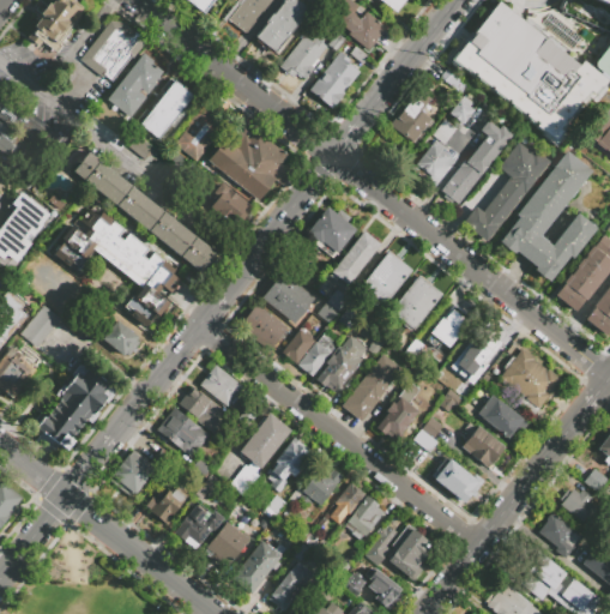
[(67,0),(68,1),(70,0),(76,0),(88,11),(84,14),(85,18),(77,28),(78,29),(74,35),(77,37),(60,56),(46,44),(42,49),(31,41),(43,25),(38,22),(47,11),(49,12),(54,6),(55,7),(59,4),(59,0),(67,0)]
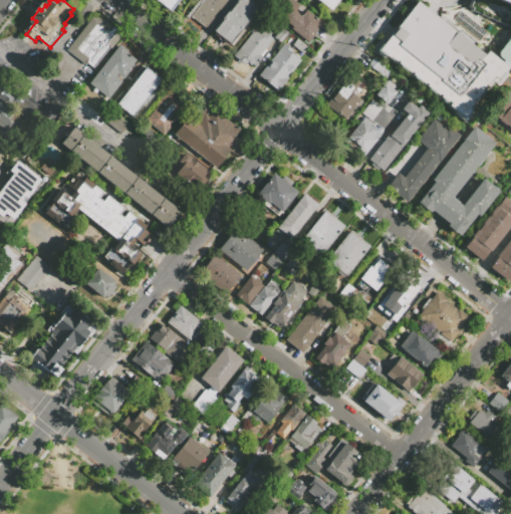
[(179,0),(171,11),(157,0),(179,0)]
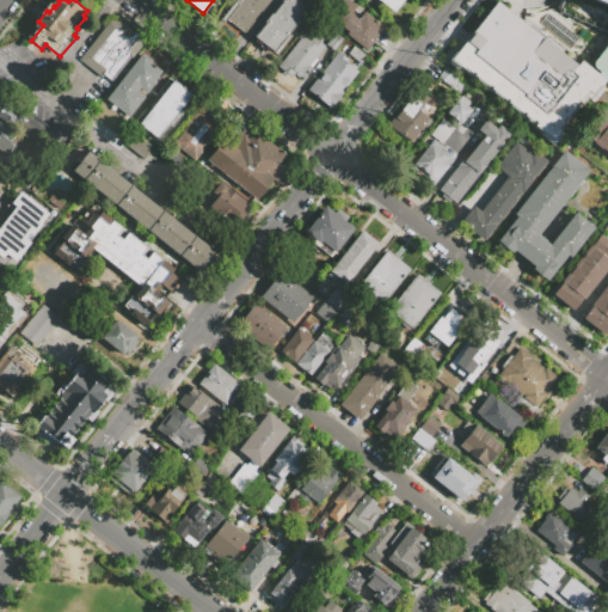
[(272,0),(247,34),(229,19),(245,0),(272,0)]
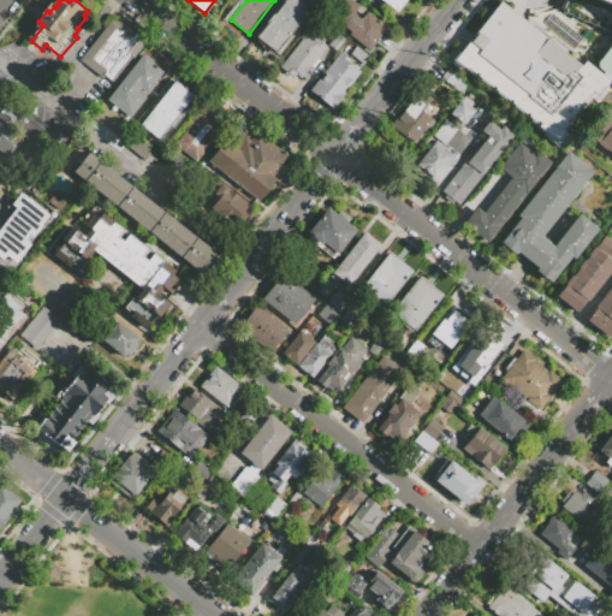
[(279,51),(260,36),(271,22),(269,21),(275,13),(278,15),(289,0),(301,0),(312,9),(279,51)]
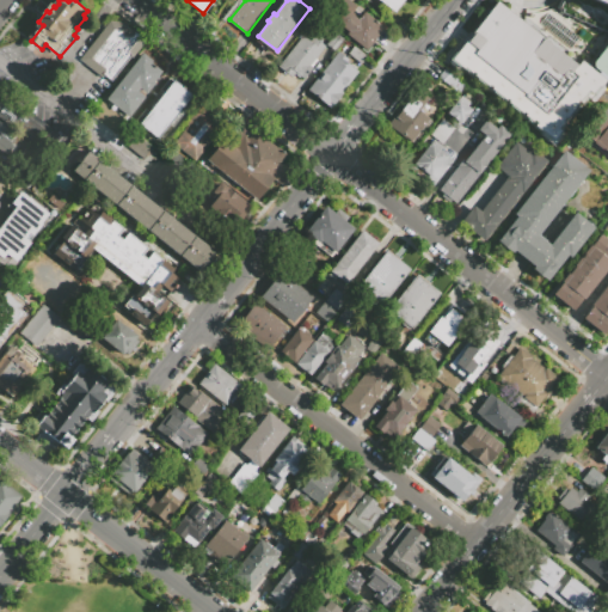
[(404,0),(397,11),(382,0),(404,0)]
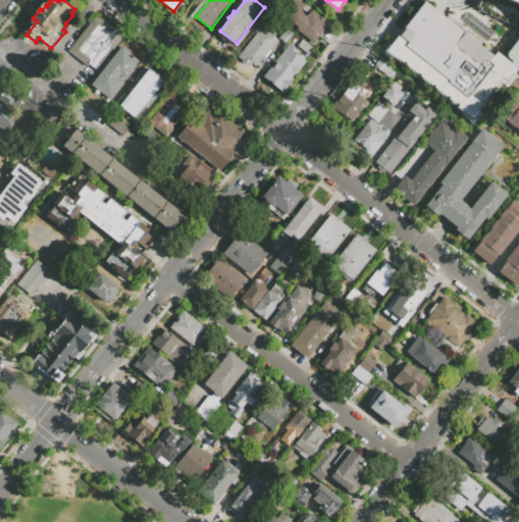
[(518,24),(478,8),(480,0),(518,0),(518,65),(512,60),(510,58),(509,57),(509,56),(509,55),(509,54),(509,53),(509,52),(510,51),(518,39),(518,24)]
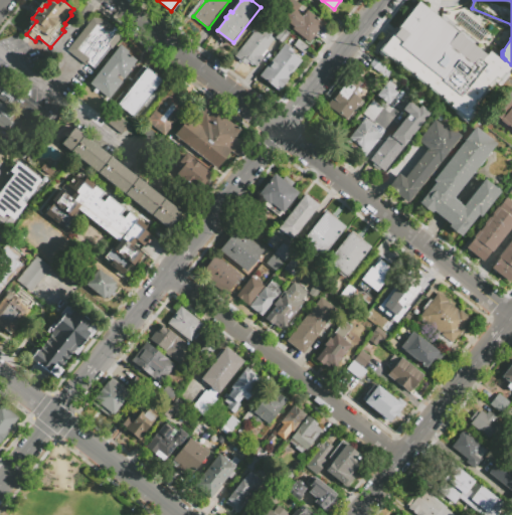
[(419,1),(379,51),(388,58),(390,57),(457,111),(456,113),(468,122),(476,112),(471,108),(496,75),(500,78),(505,72),(506,73),(510,67),(511,67),(511,64),(505,59),(504,60),(490,49),(487,54),(419,1)]
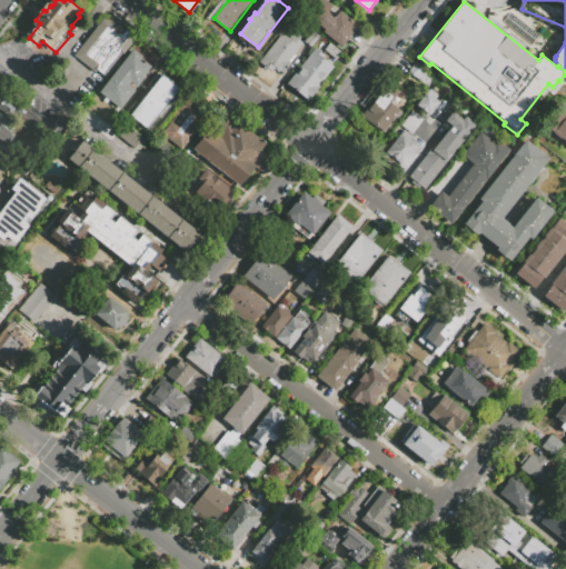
[(341,11),(360,26),(344,46),(325,31),(326,30),(316,21),(326,9),(336,17),(341,11)]
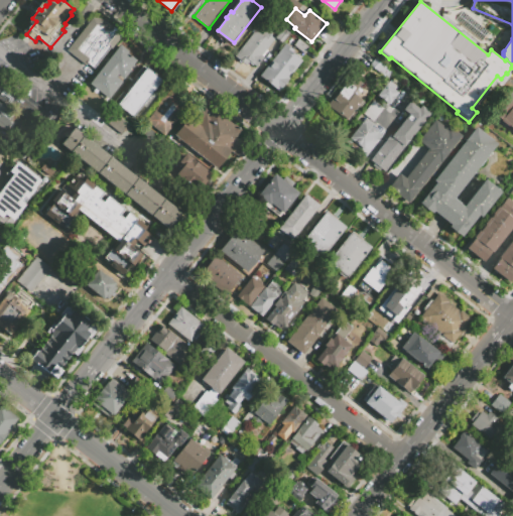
[(114,24),(125,34),(96,68),(90,62),(86,66),(68,50),(95,17),(108,19),(110,23),(114,24)]
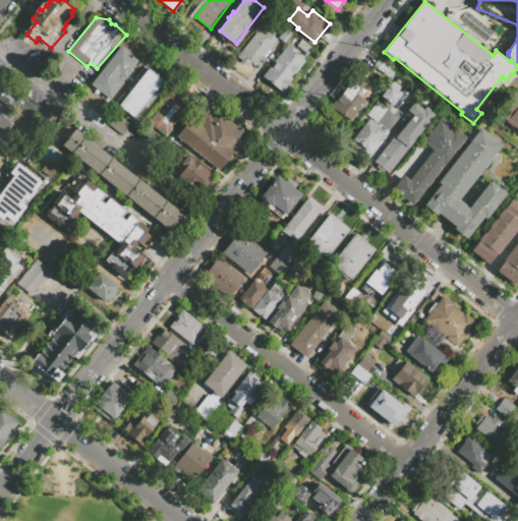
[(287,43),(280,37),(287,26),(294,33),(287,43)]
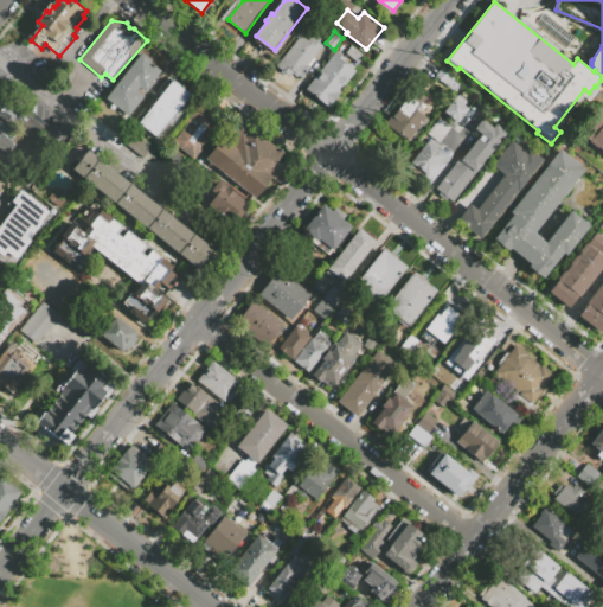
[(294,76),(280,65),(303,36),(310,40),(314,37),(326,46),(312,65),(313,66),(303,78),(296,72),(294,76)]
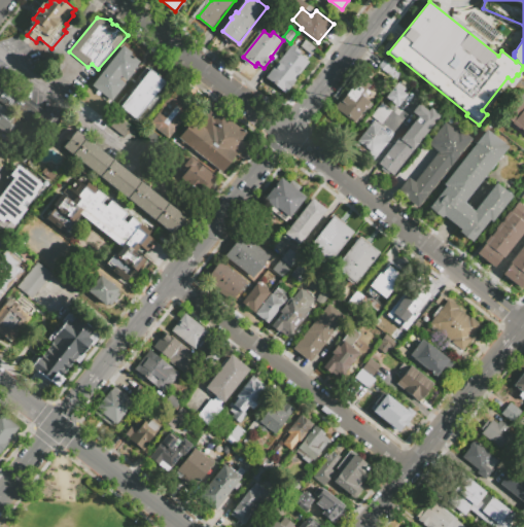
[(313,56),(303,46),(308,40),(318,49),(313,56)]
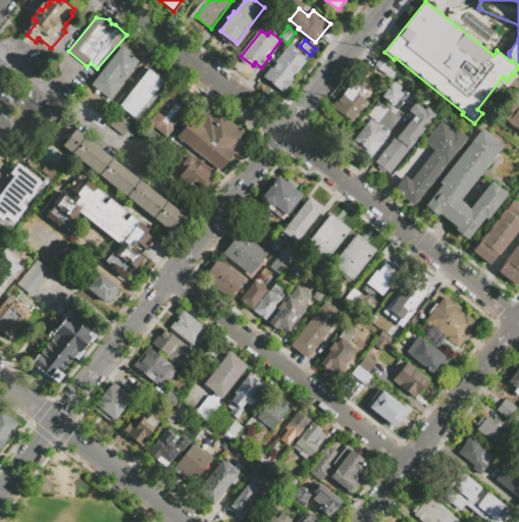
[(123,43),(136,52),(134,55),(142,61),(127,80),(121,75),(120,79),(125,83),(112,100),(92,84),(123,43)]
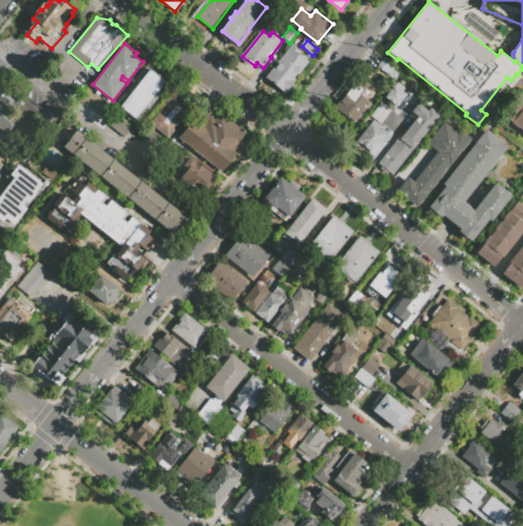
[(293,43),(302,50),(300,53),(309,61),(296,78),(297,79),(287,92),(266,77),(293,43)]
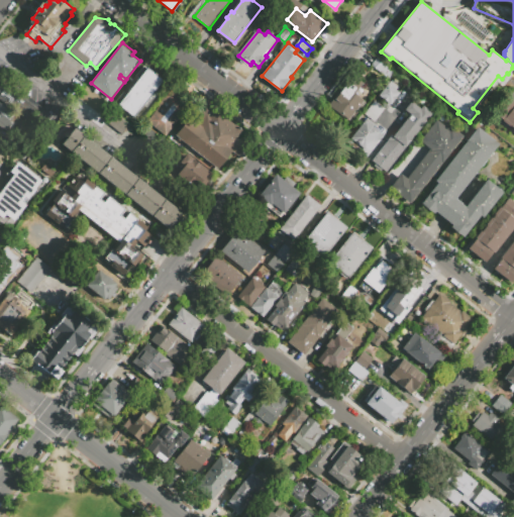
[(148,68),(164,81),(134,116),(119,104),(148,68)]
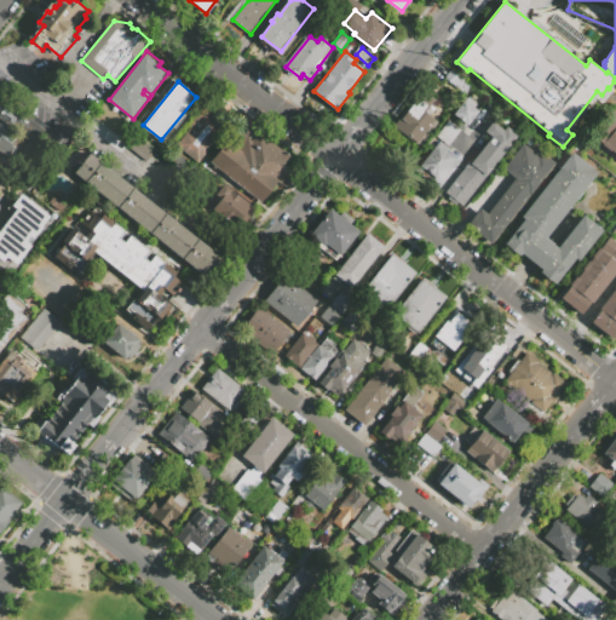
[(0,86),(63,137),(47,155),(0,118),(0,86)]
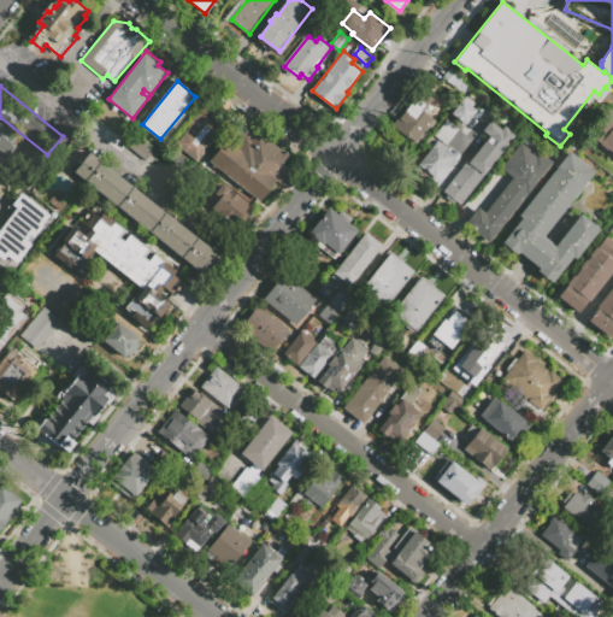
[(436,122),(418,145),(394,125),(422,89),(435,100),(424,112),(436,122)]
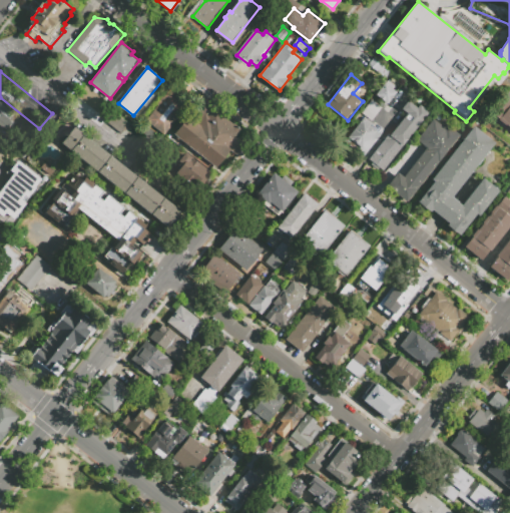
[(377,94),(387,82),(399,92),(389,104),(377,94)]
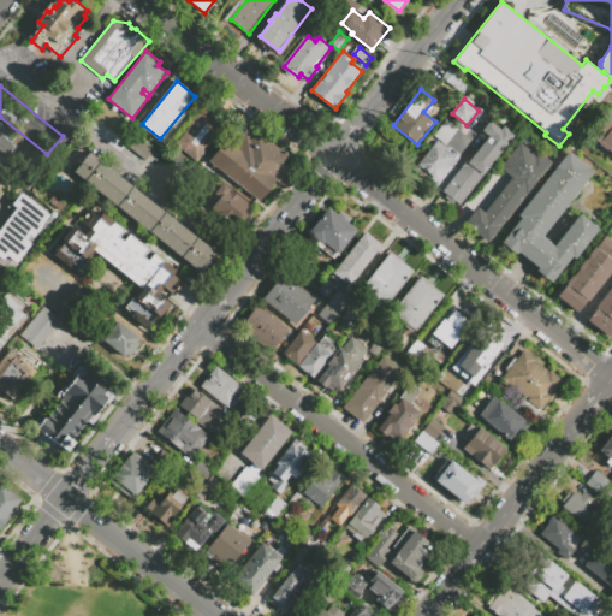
[(95,117),(105,105),(132,125),(123,138),(95,117)]
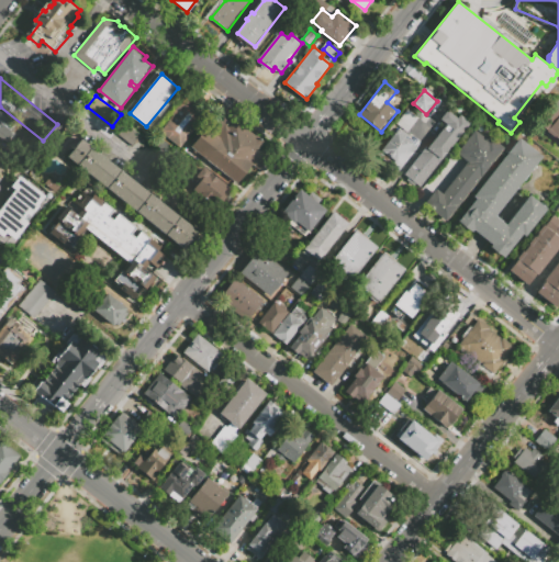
[(175,114),(172,112),(186,96),(205,111),(192,127),(196,130),(181,147),(161,131),(175,114)]
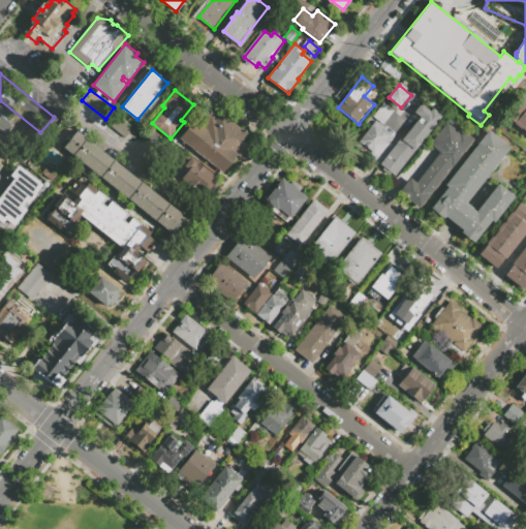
[(525,131),(506,116),(521,97),(525,100),(525,131)]
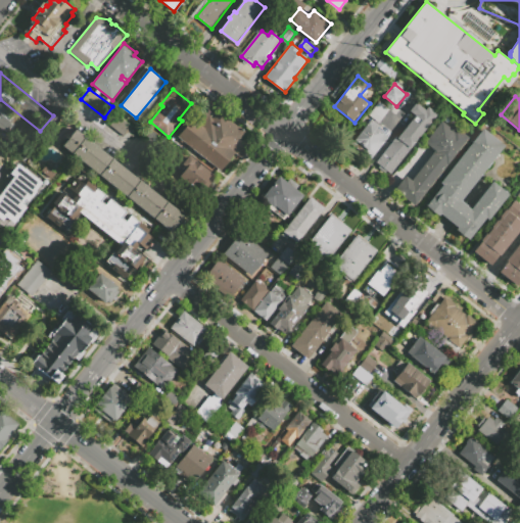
[(370,115),(381,101),(391,110),(380,124),(370,115)]
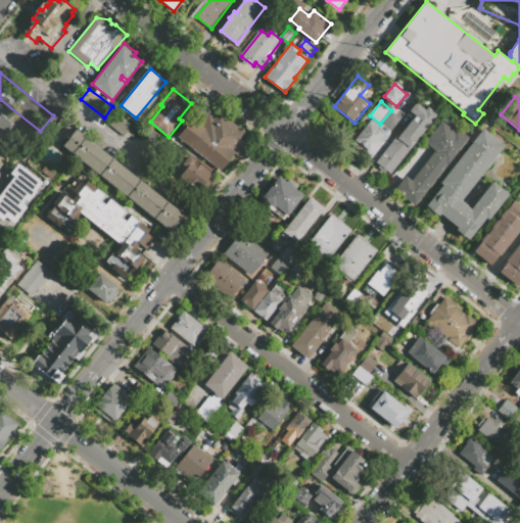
[(0,103),(18,119),(7,133),(0,127),(0,103)]
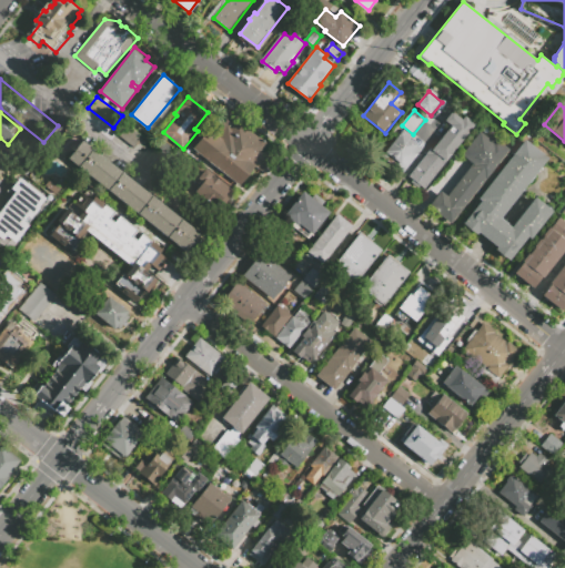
[(426,189),(422,185),(420,189),(412,182),(414,180),(410,176),(433,148),(434,150),(452,127),(445,122),(453,112),(464,120),(466,117),(476,124),(426,189)]
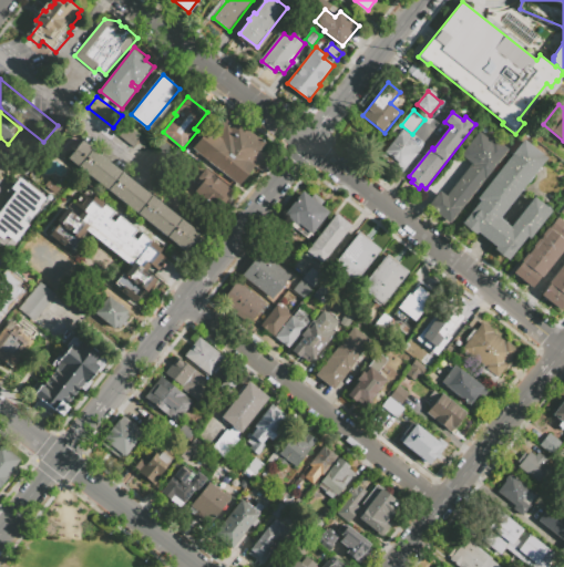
[(223,132),(219,129),(227,119),(234,123),(231,126),(233,129),(238,120),(270,145),(263,155),(270,162),(263,172),(256,166),(241,186),(194,148),(209,129),(219,136),(223,132)]
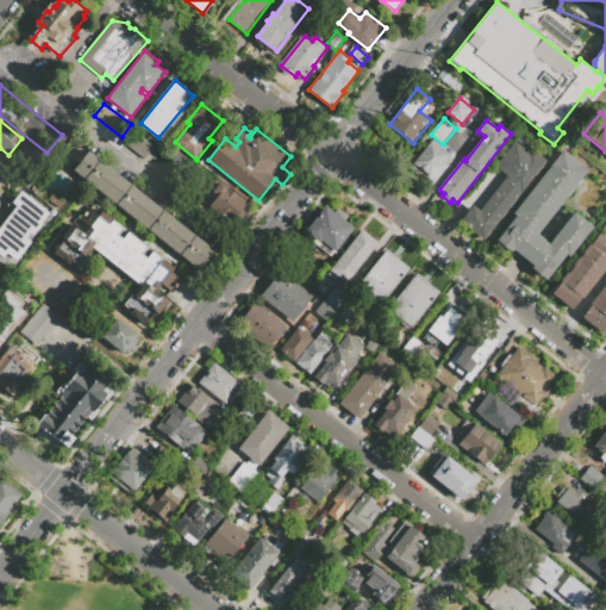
[(129,145),(137,135),(157,150),(148,161),(129,145)]
